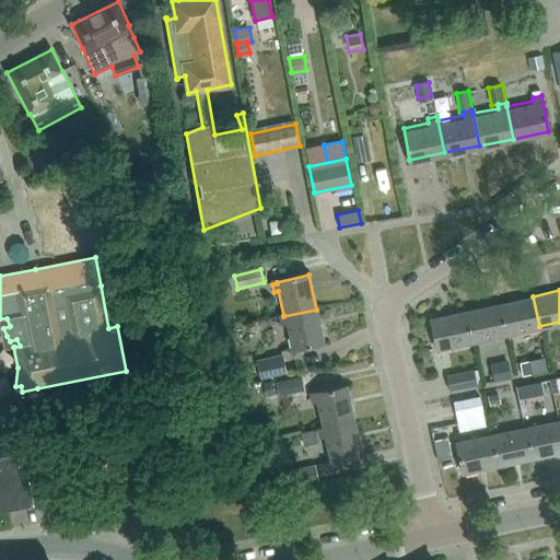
[(539,326),(533,296),(498,303),(504,334),(539,326)]
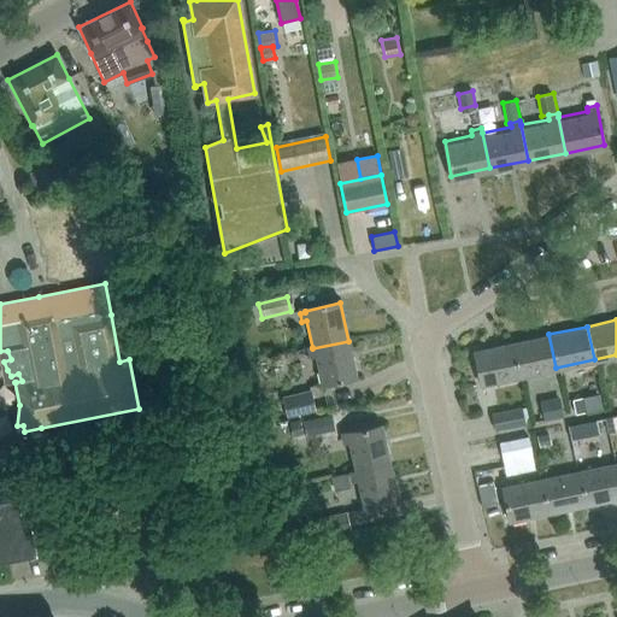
[(556,368),(548,334),(511,342),(518,375),(556,368)]
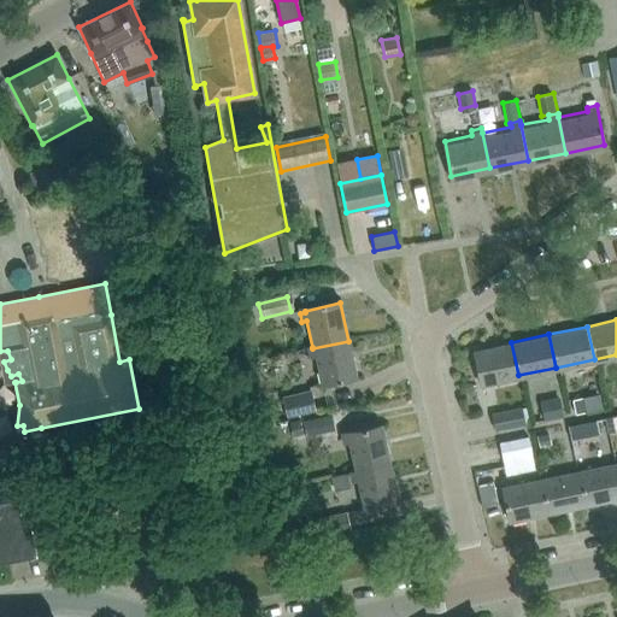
[(348,341),(312,348),(312,347),(307,348),(310,358),(315,357),(322,387),(357,378),(348,341)]
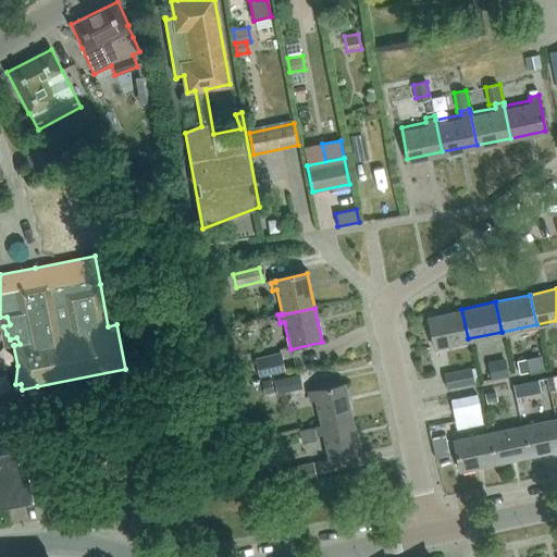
[(468,338),(461,309),(426,317),(432,346),(468,338)]
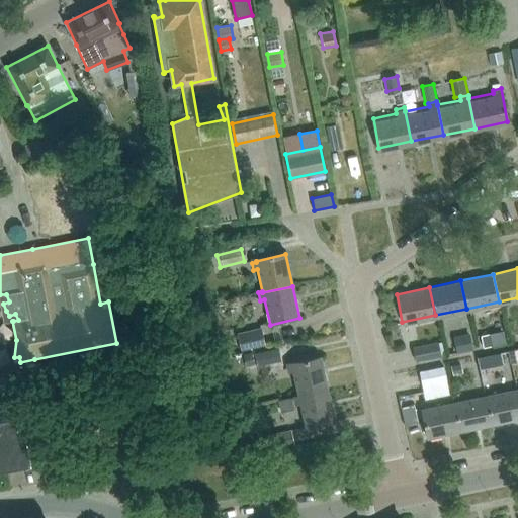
[(237,333),(241,351),(265,345),(261,328),(237,333)]
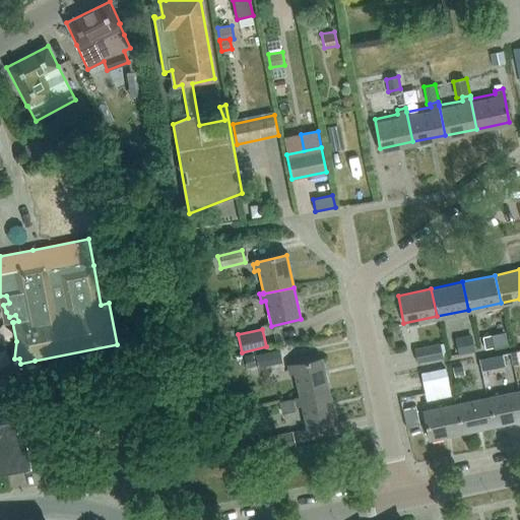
[(455,338),(459,353),(459,354),(475,351),(475,350),(471,334),(455,338)]
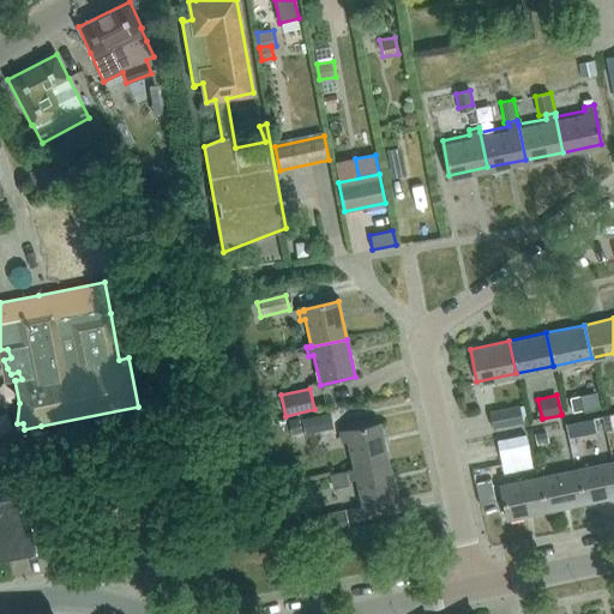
[(573,413),(584,410),(583,409),(581,396),(570,398),(573,411),(573,413)]
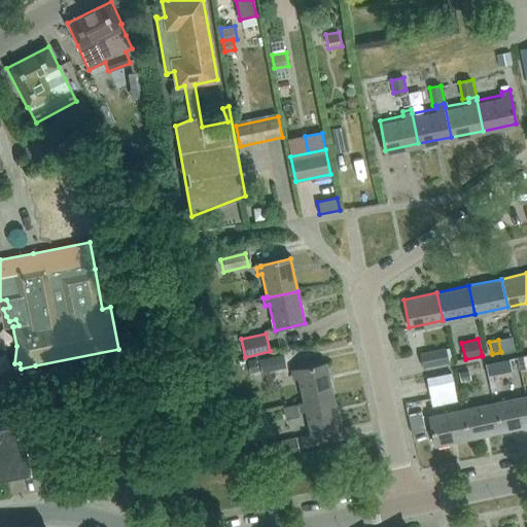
[(447,361),(445,347),(419,352),(422,366),(447,361)]
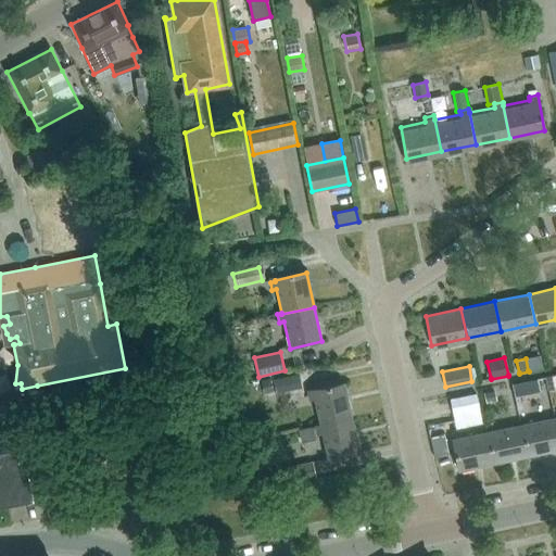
[(555,373),(544,376),(546,389),(555,387),(555,373)]
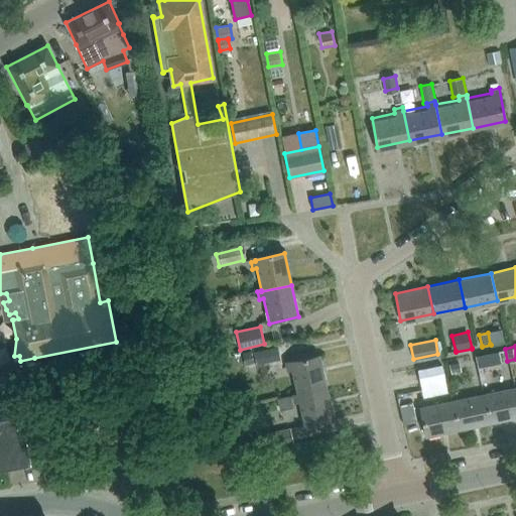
[(277,347),(254,352),(257,365),(280,360),(277,347)]
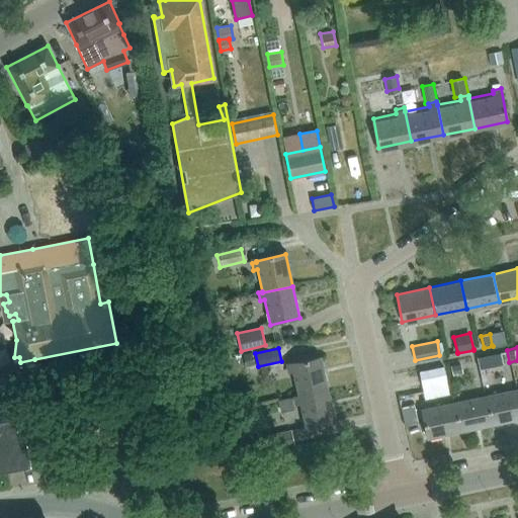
[(254,352),(243,355),(245,364),(256,362),(254,352)]
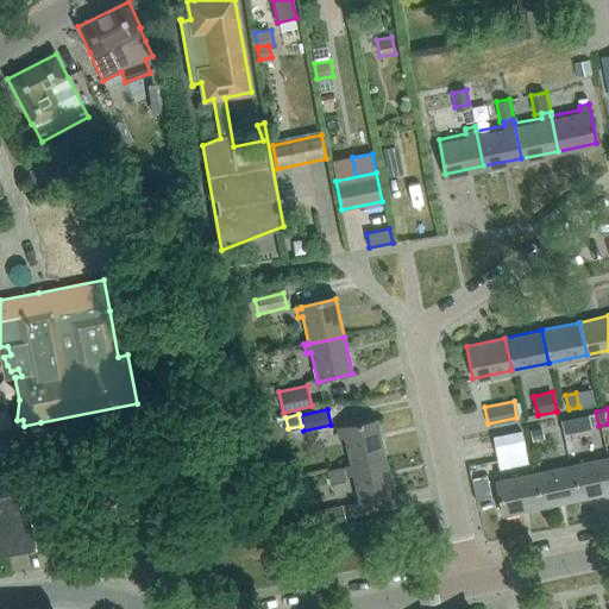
[(588,415),(560,420),(563,434),(591,428),(588,415)]
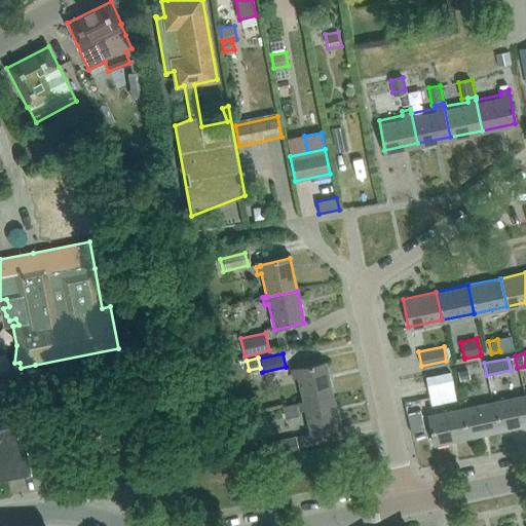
[(303,404),(332,398),(325,365),(297,371),(297,372),(292,373),(294,381),(298,380),(303,404)]
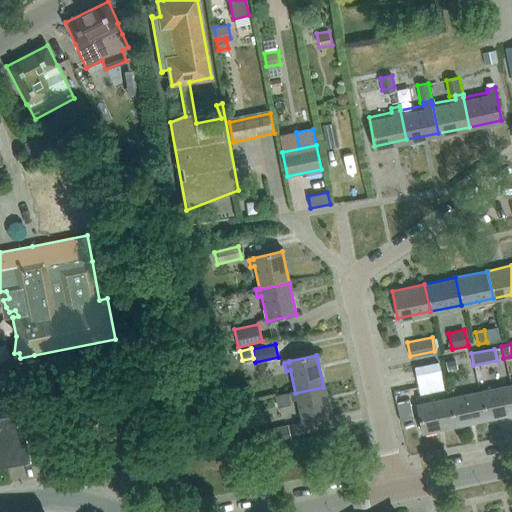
[(446,362),(448,371),(458,369),(455,360),(446,362)]
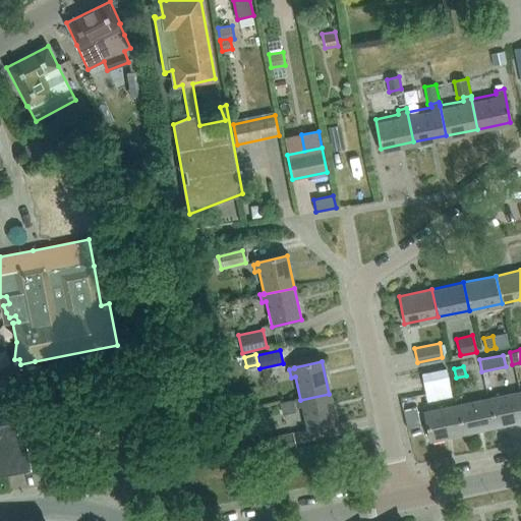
[(450,383),(447,367),(420,372),(424,389),(450,383)]
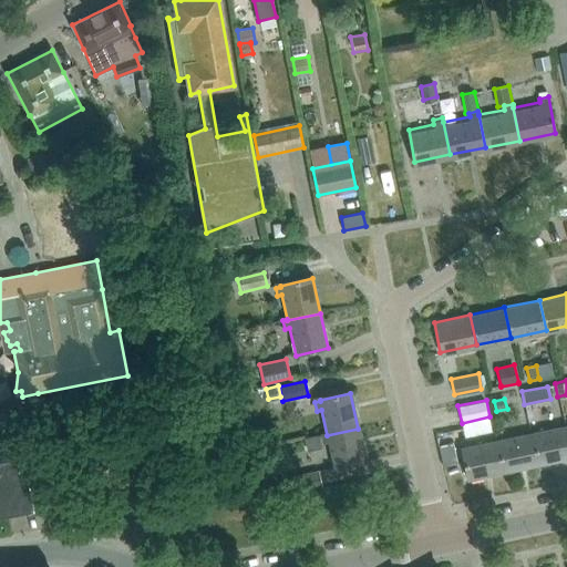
[(490,416),(462,423),(464,436),(493,431),(490,416)]
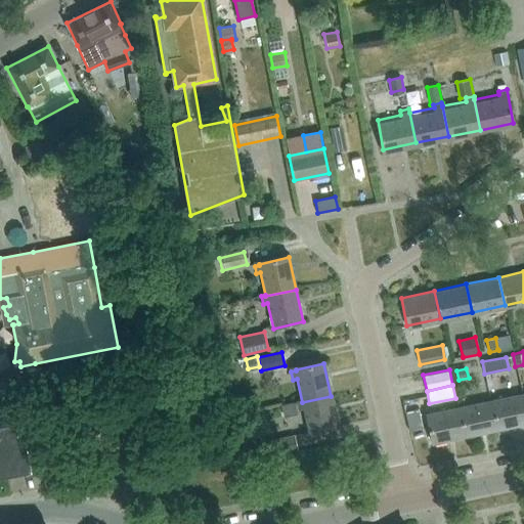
[(331,396),(302,402),(298,403),(300,411),(304,410),(310,435),(339,428),(331,396)]
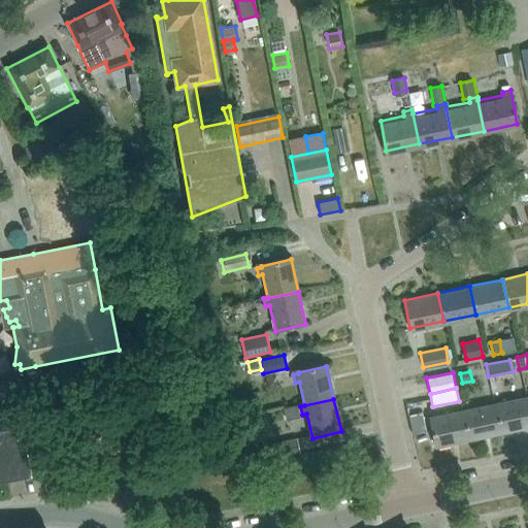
[(495,406),(501,434),(527,428),(527,401),(527,399),(495,406)]
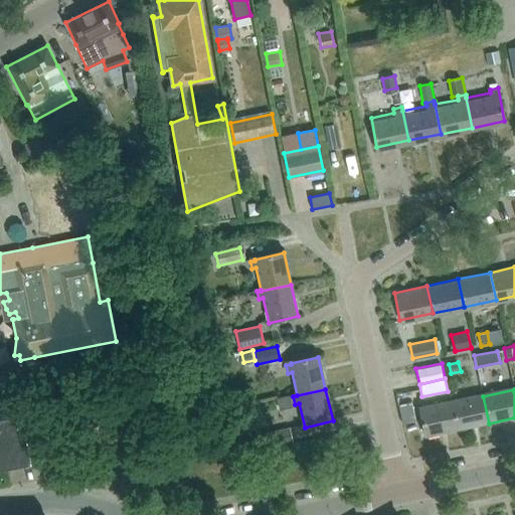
[(489,423),(483,396),(452,403),(458,431),(489,423)]
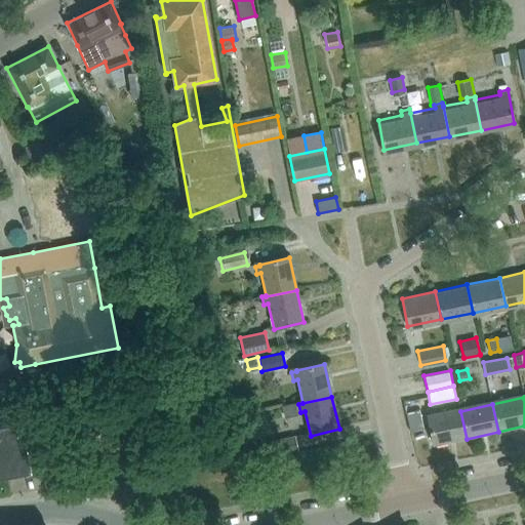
[(419,410),(406,413),(410,433),(423,430),(419,410)]
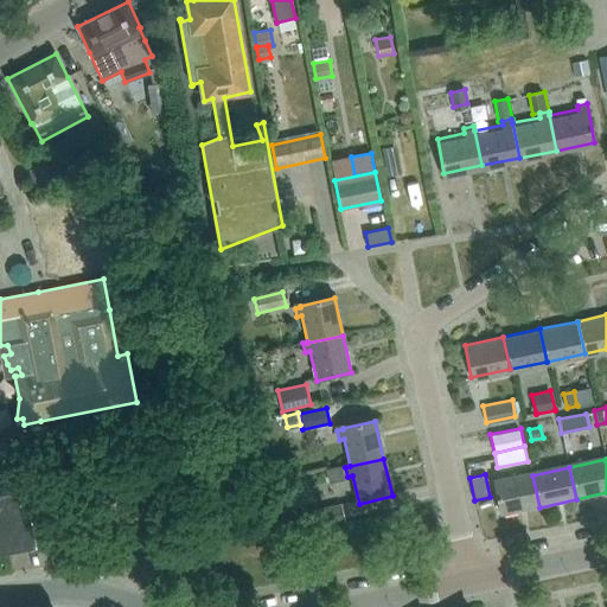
[(540,508),(532,475),(494,484),(502,516),(540,508)]
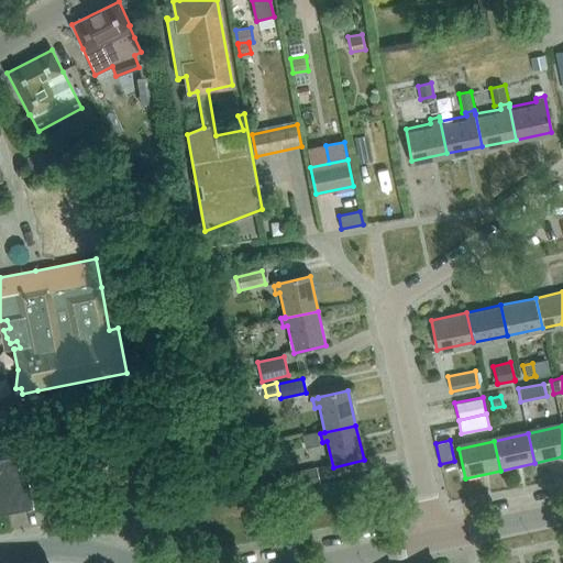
[(15,449),(0,452),(0,507),(33,501),(32,501),(35,500),(29,466),(25,466),(24,460),(29,460),(28,449),(18,451),(18,449),(15,449)]
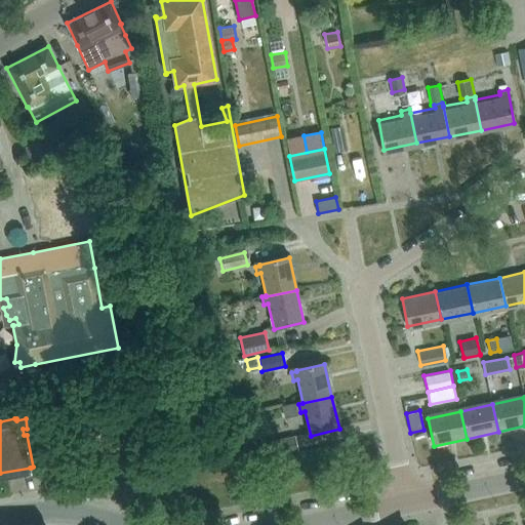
[(266,445),(269,459),(297,453),(293,439),(266,445)]
